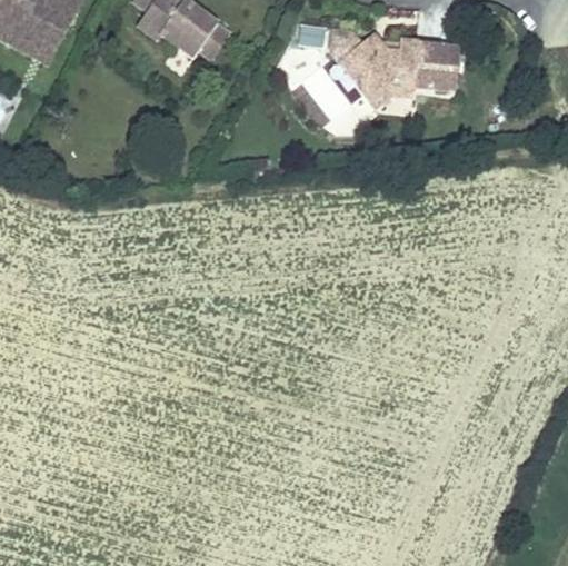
[(0,40),(3,42),(55,20),(61,3),(81,1),(82,0),(0,0),(0,40)]
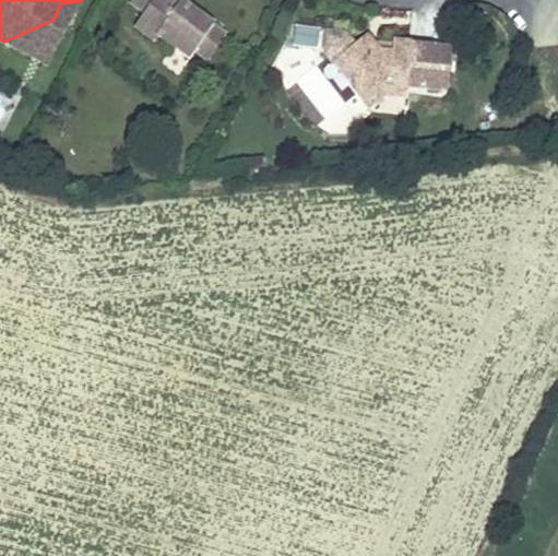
[(216,22),(186,0),(130,0),(129,3),(142,13),(133,25),(154,40),(158,33),(191,57),(196,50),(216,22)]
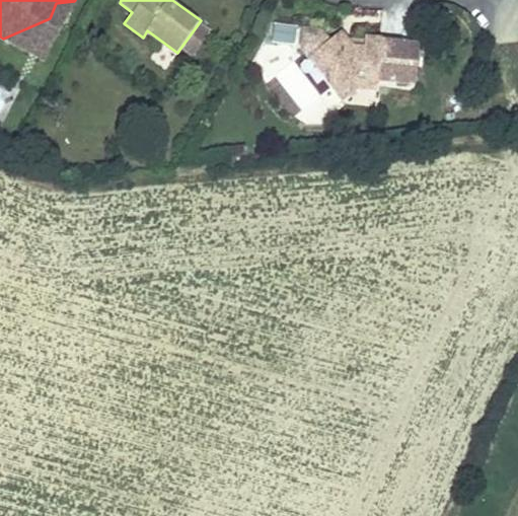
[(50,18),(3,39),(45,60),(74,1),(56,3),(50,18)]
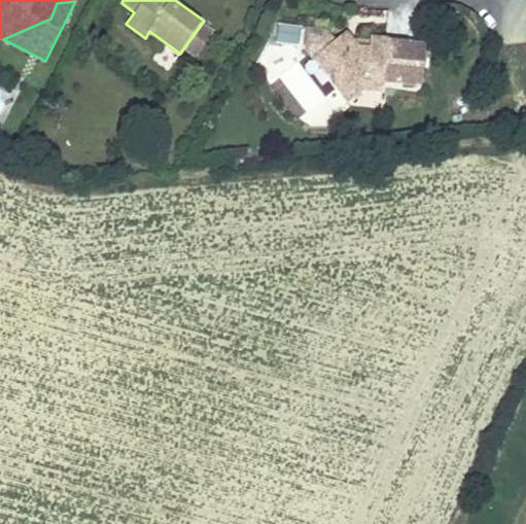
[(204,21),(184,47),(196,56),(215,29),(204,21)]
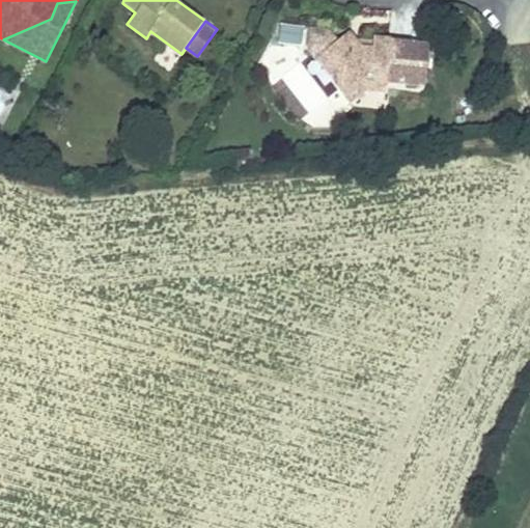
[(277,46),(304,47),(305,27),(278,26),(277,46)]
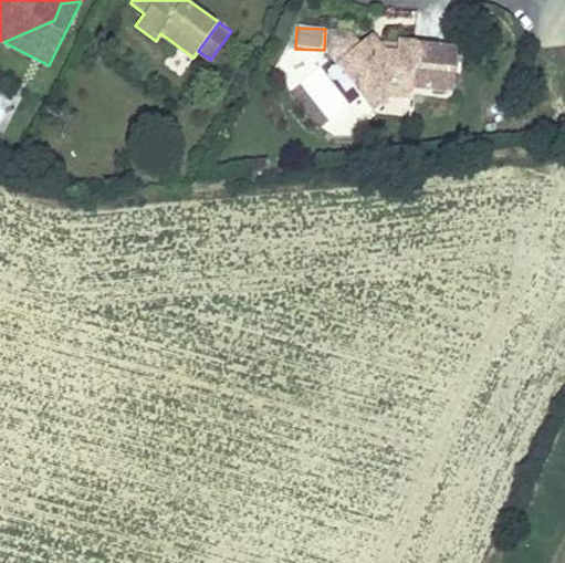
[(352,29),(330,28),(325,50),(358,92),(369,83),(384,102),(390,96),(412,97),(412,89),(458,90),(458,43),(416,41),(417,37),(398,35),(398,41),(398,48),(385,48),(380,40),(374,31),(361,41),(352,29)]
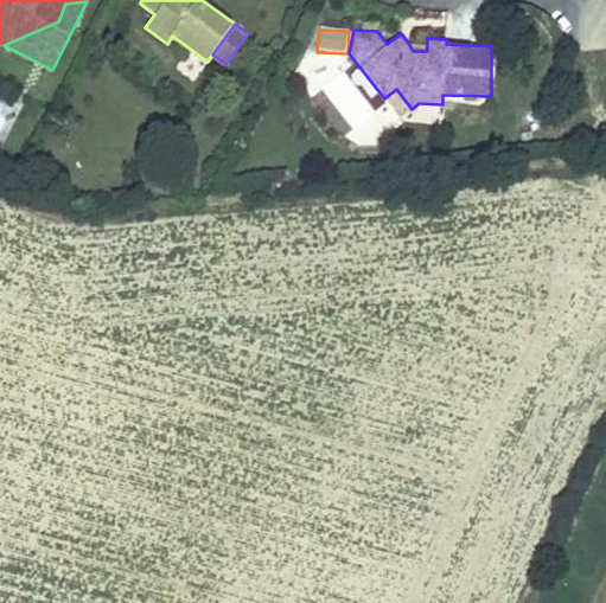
[(400,119),(412,109),(396,89),(384,98),(400,119)]
